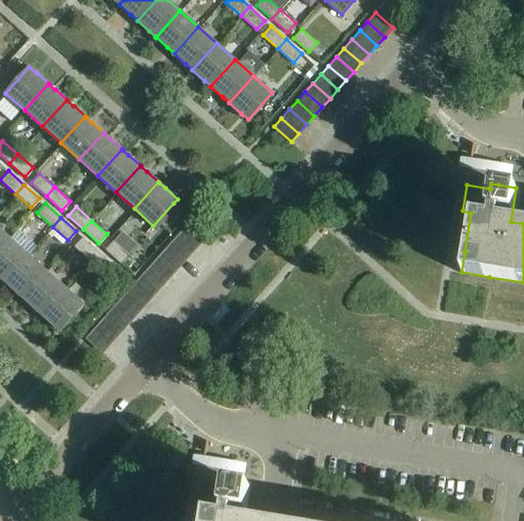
[(187,224),(178,233),(196,248),(203,239),(187,224)]
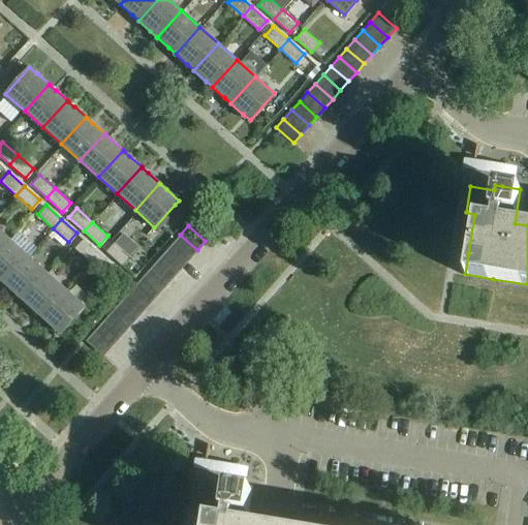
[(0,249),(9,240),(0,230),(0,249)]
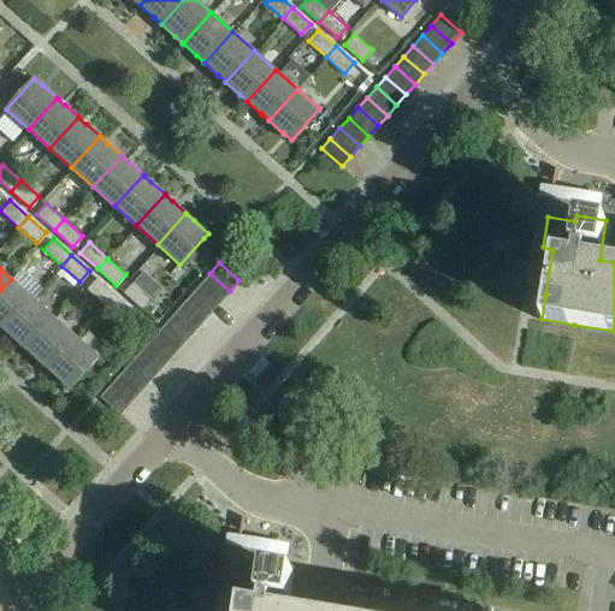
[(210,273),(200,283),(220,301),(230,291),(210,273)]
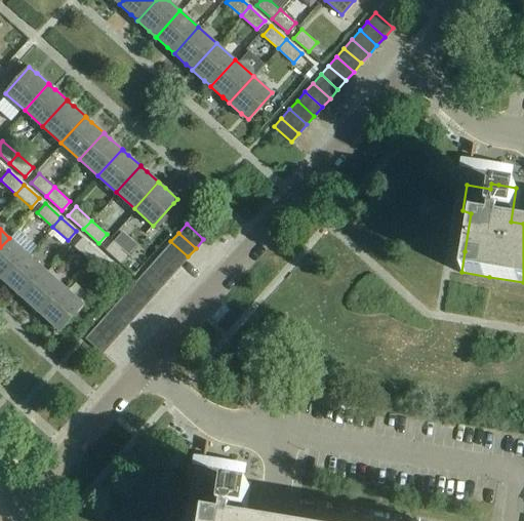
[(74,245),(89,259),(97,250),(82,236),(74,245)]
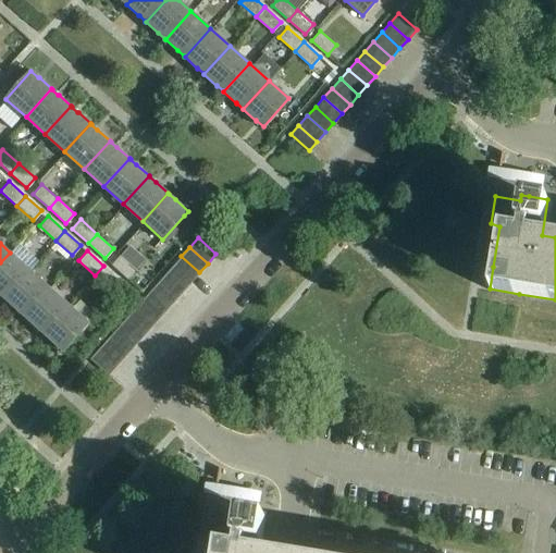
[(3,297),(3,298),(29,270),(10,253),(0,262),(0,294),(3,297)]
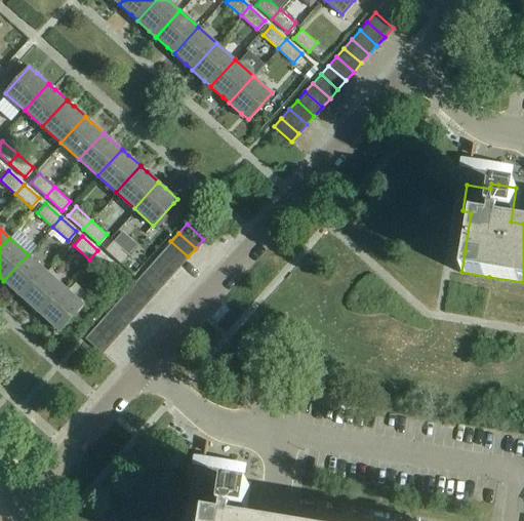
[(105,248),(120,263),(128,253),(113,239),(105,248)]
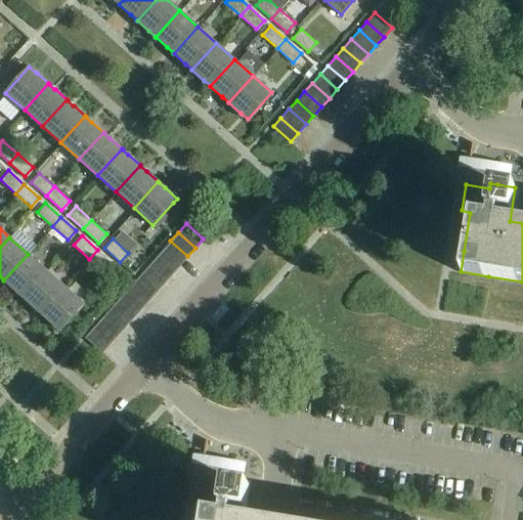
[(170,241),(163,250),(180,265),(187,256),(170,241)]
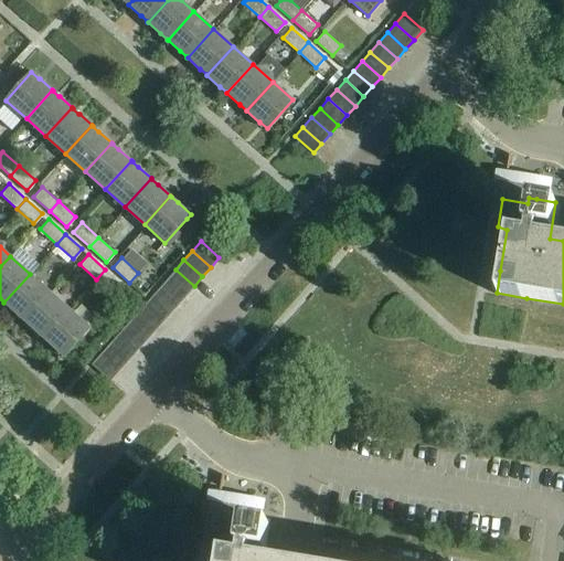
[(105,270),(96,279),(113,294),(121,284),(105,270)]
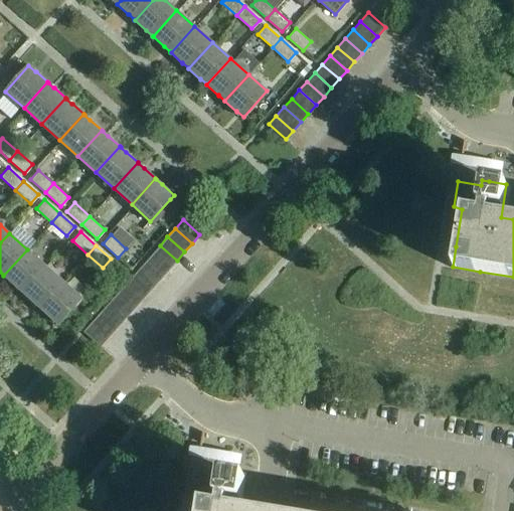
[(160,245),(152,253),(169,269),(177,261),(160,245)]
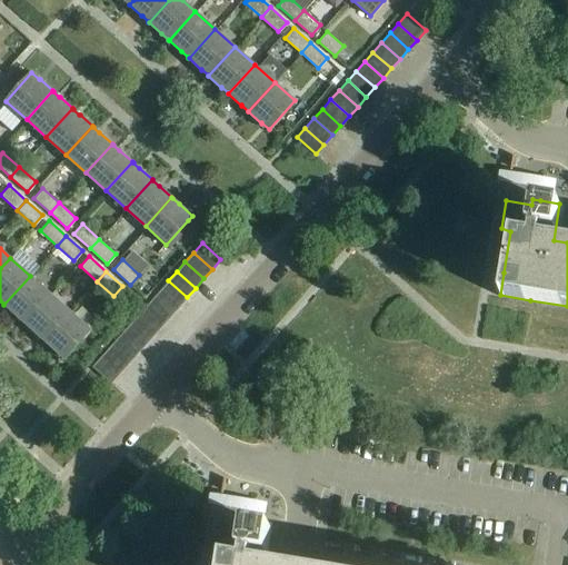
[(23,321),(23,323),(50,294),(30,276),(3,305),(17,316),(23,321)]
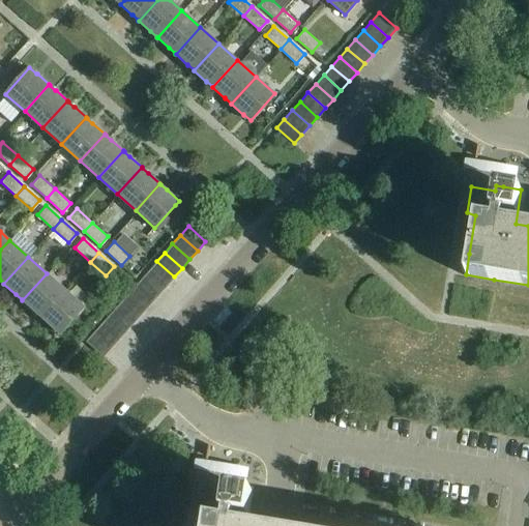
[(156,261),(149,270),(166,286),(174,276),(156,261)]
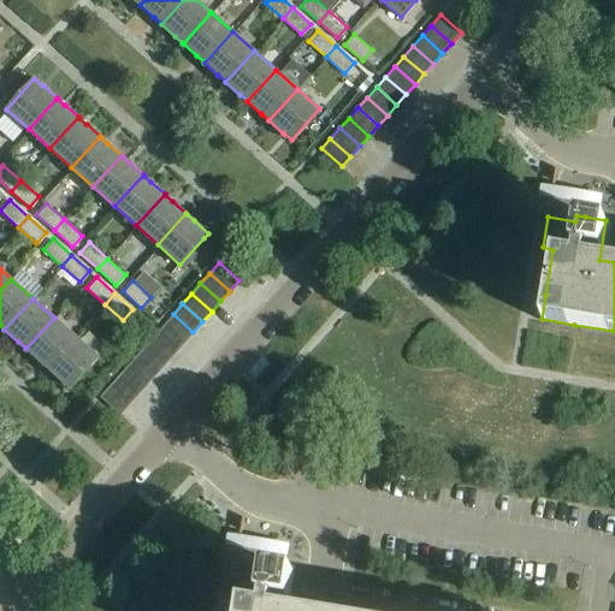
[(173,314),(164,324),(184,342),(193,332),(173,314)]
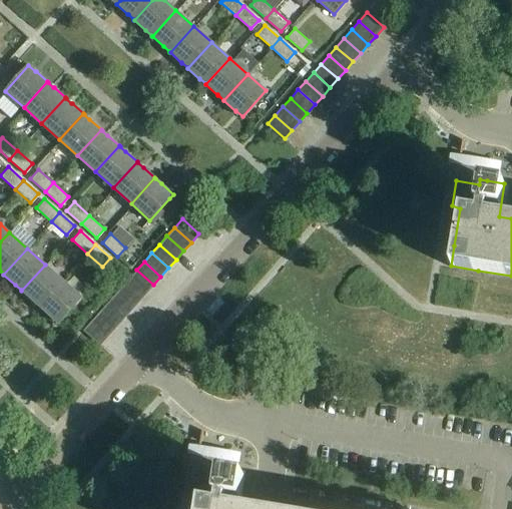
[(39,306),(39,307),(63,280),(45,265),(21,291),(33,301),(39,306)]
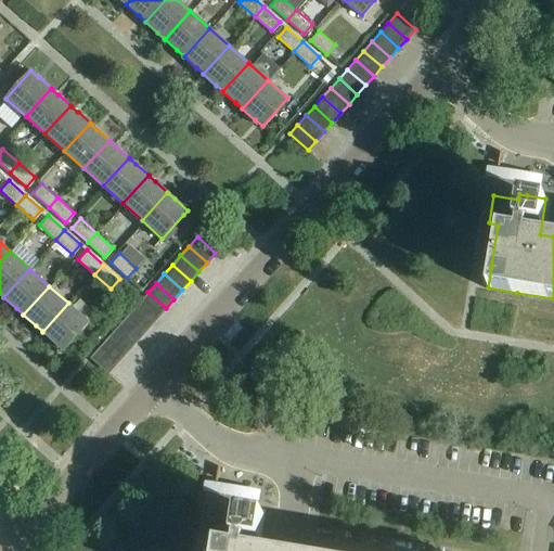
[(147,292),(139,302),(157,318),(166,308),(147,292)]
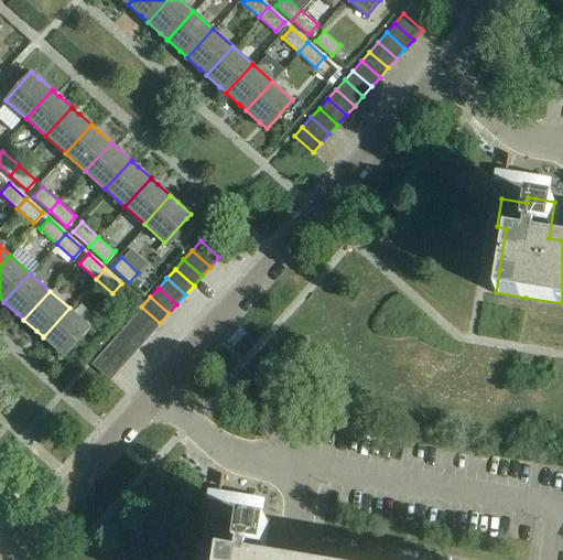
[(141,307),(133,315),(151,332),(160,323),(141,307)]
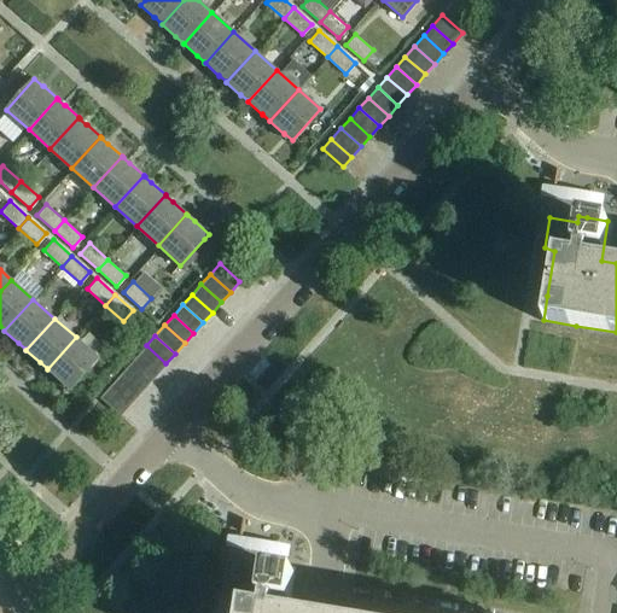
[(76,337),(47,369),(62,381),(70,389),(98,357),(76,337)]
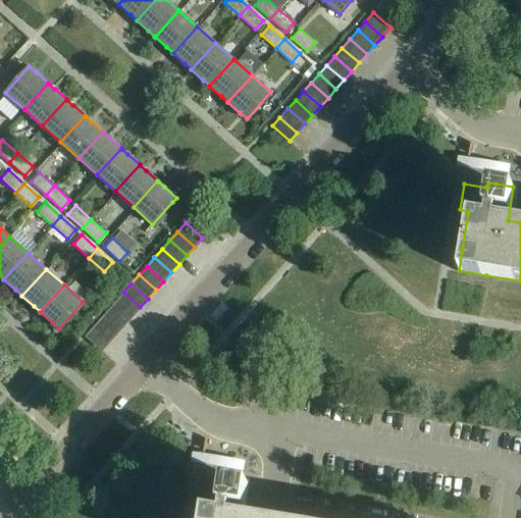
[(123,292),(115,301),(133,316),(140,307),(123,292)]
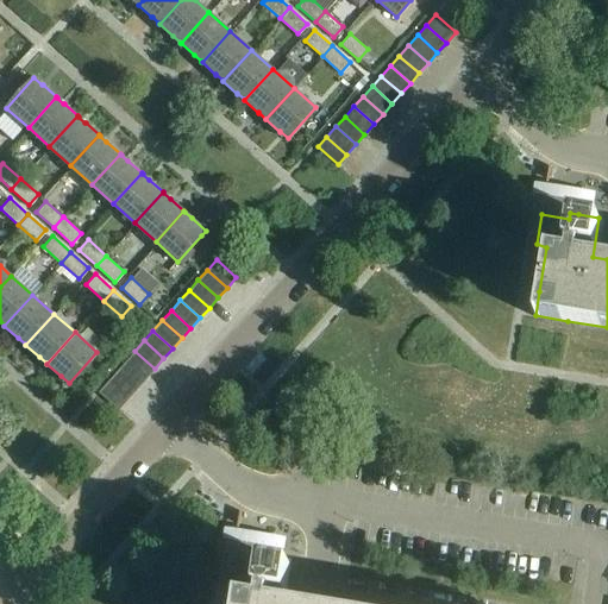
[(135,351),(125,360),(145,378),(155,369),(135,351)]
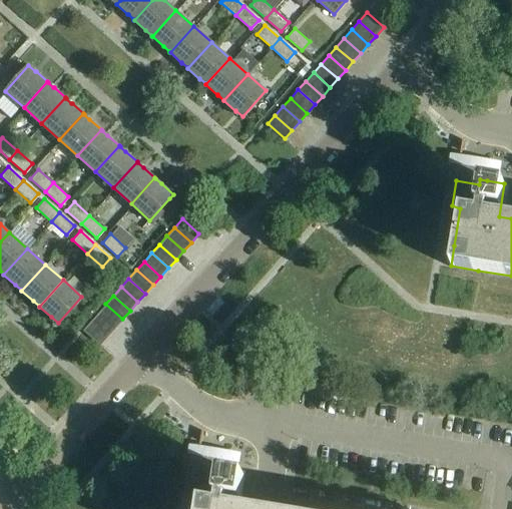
[(105,304),(98,313),(114,328),(122,319),(105,304)]
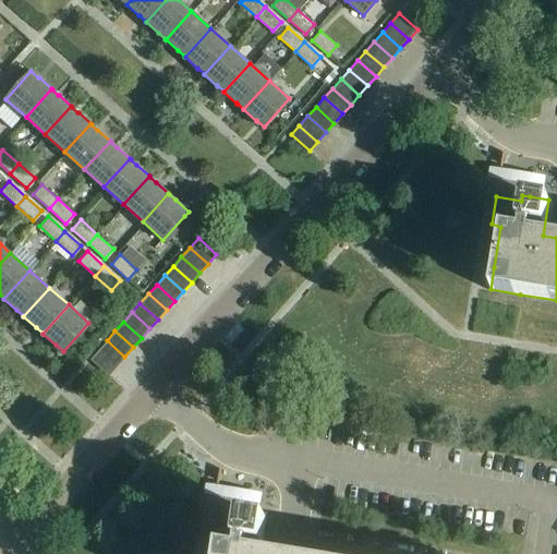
[(107,340),(98,349),(117,365),(124,357),(107,340)]
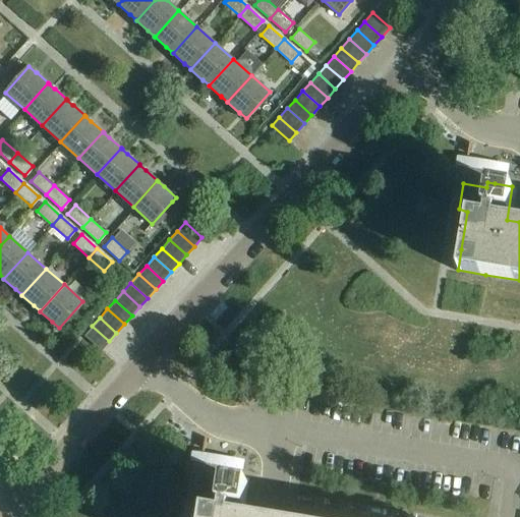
[(109,341),(92,326),(83,335),(101,350),(109,341)]
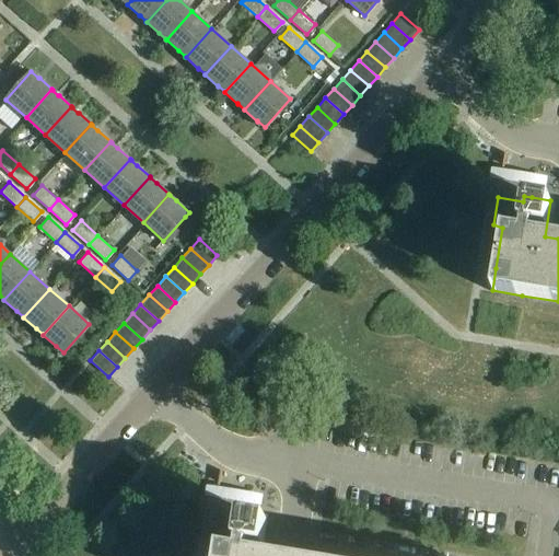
[(0,488),(4,493),(13,483),(0,471),(0,488)]
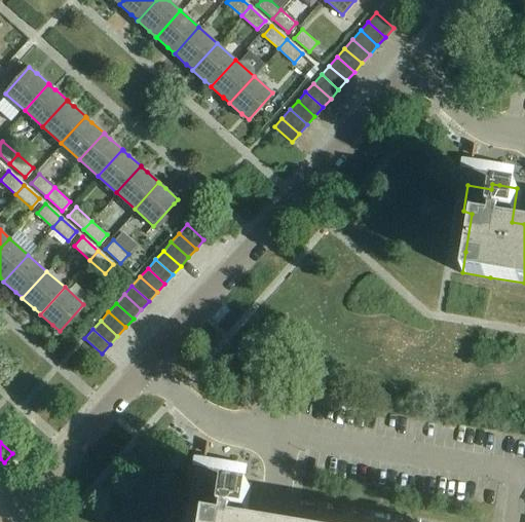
[(254,521),(246,520),(251,487),(233,484),(226,483),(225,487),(201,484),(197,509),(205,513),(203,521),(254,521)]
